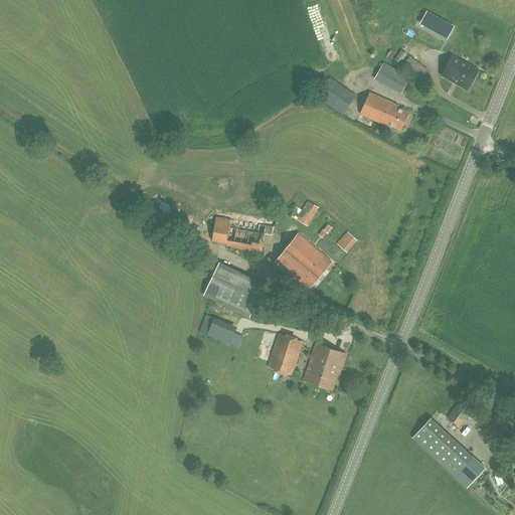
[(400,20),(396,11),(387,15),(391,24),(400,20)]
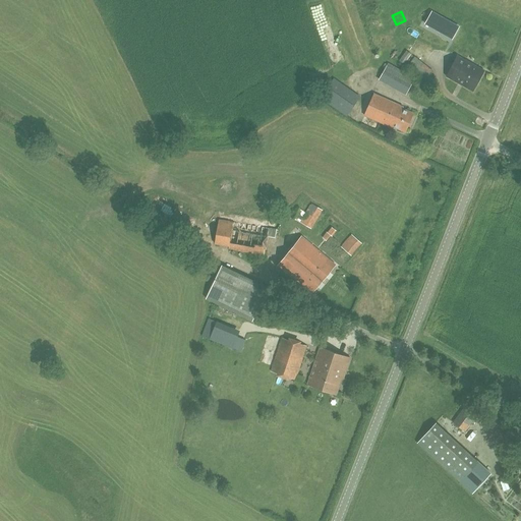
[(431,26),(447,36),(453,23),(441,16),(438,15),(433,23),(431,26)]
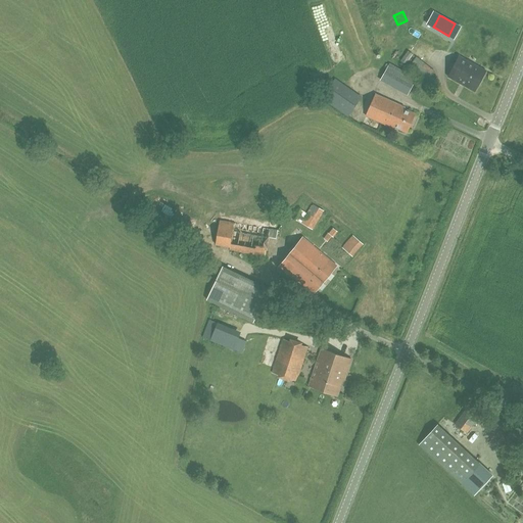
[(414,47),(421,50),(426,42),(418,38),(414,47)]
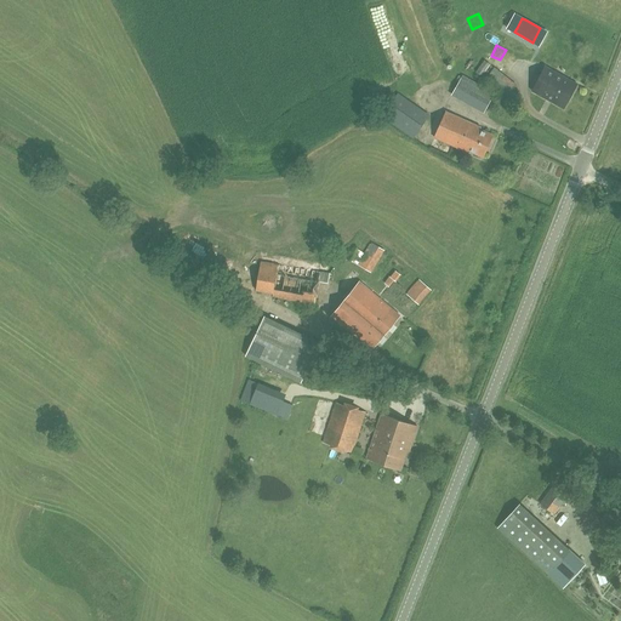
[(539,79),(571,97),(577,84),(556,73),(559,66),(550,60),(546,67),(539,79)]
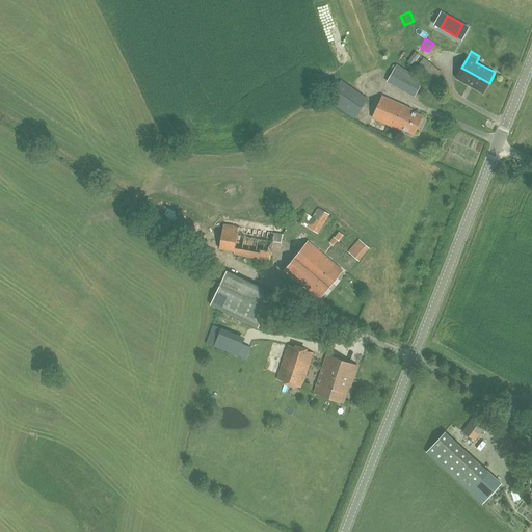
[(424,57),(416,69),(434,83),(433,84),(439,88),(444,82),(439,78),(443,73),(424,57)]
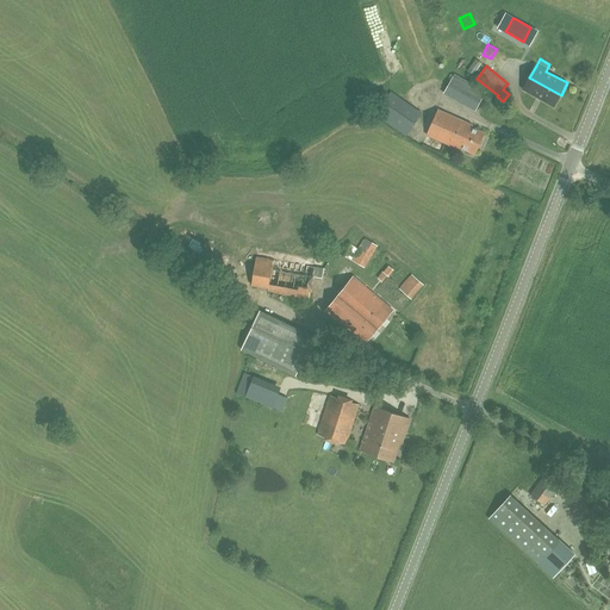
[(486,92),(455,74),(443,94),(475,111),(486,92)]
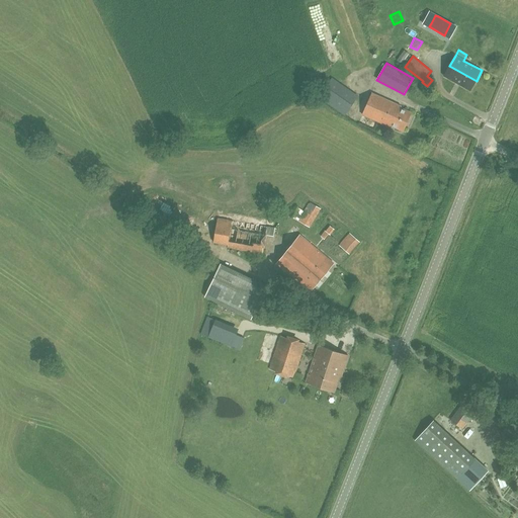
[(477,81),(449,66),(444,76),(470,91),(477,81)]
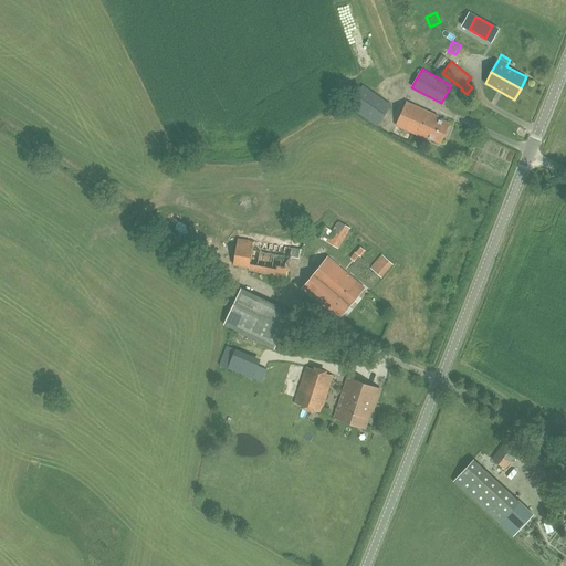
[(390,105),(363,86),(349,106),(377,125),(390,105)]
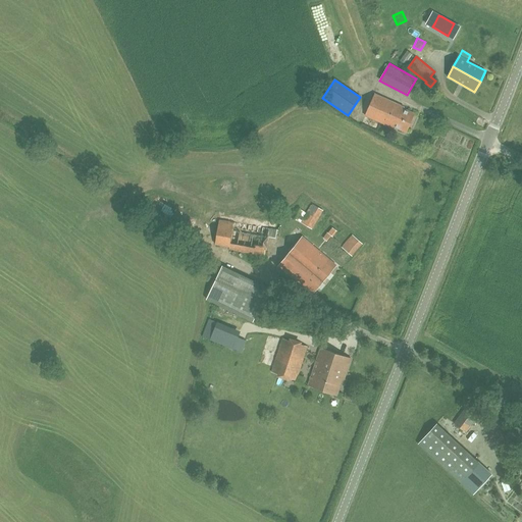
[(406,132),(414,113),(404,109),(404,107),(375,94),(365,115),(389,126),(390,124),(406,132)]
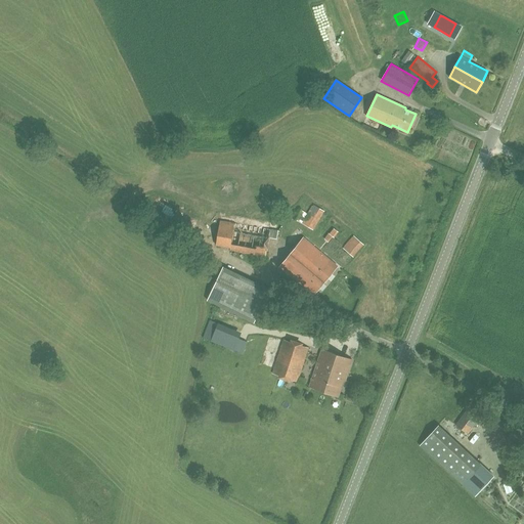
[(308,213),(299,209),(293,218),(302,223),(313,230),(324,211),(313,205),(308,213)]
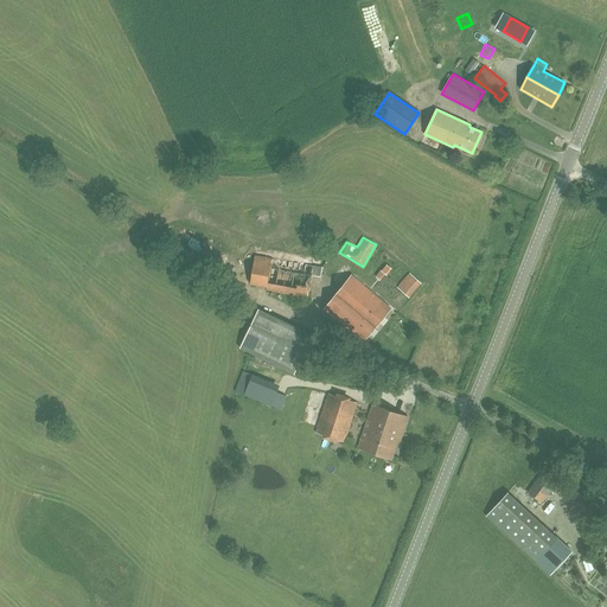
[(250,283),(262,286),(262,287),(267,288),(267,291),(307,298),(308,291),(311,291),(314,276),(321,278),(324,267),(313,264),(267,257),(267,259),(255,256),(250,283)]
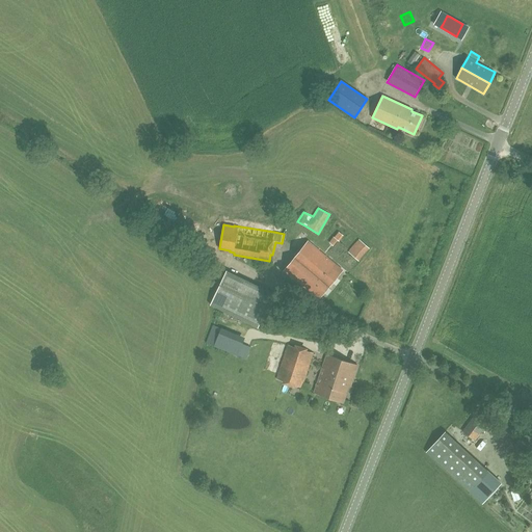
[(339,232),(335,238),(334,237),(329,242),(334,246),(338,240),(339,242),(344,236),(339,232)]
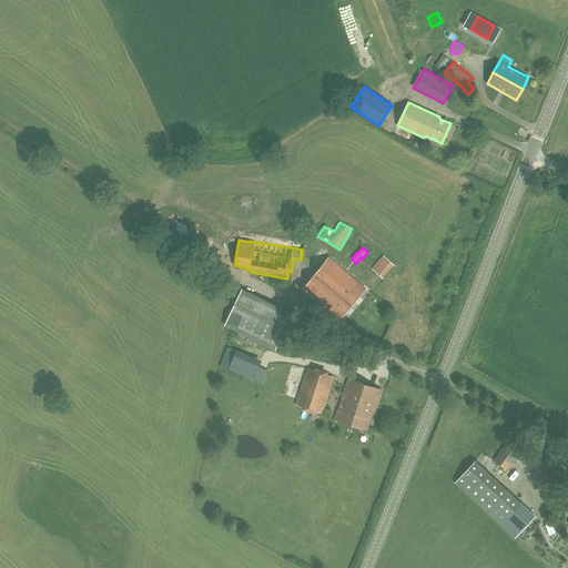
[(384,280),(395,265),(384,255),(372,270),(384,280)]
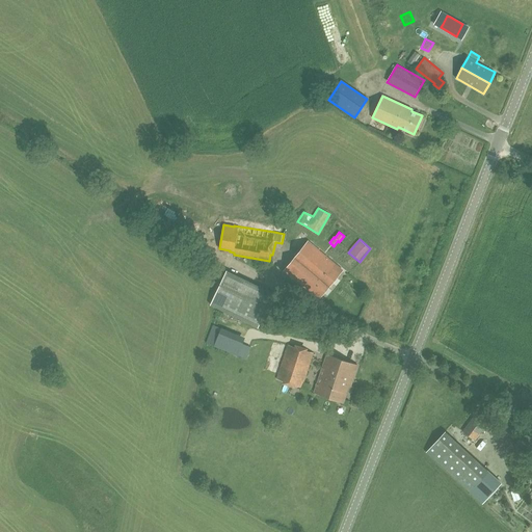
[(318,300),(343,270),(309,242),(284,271),(318,300)]
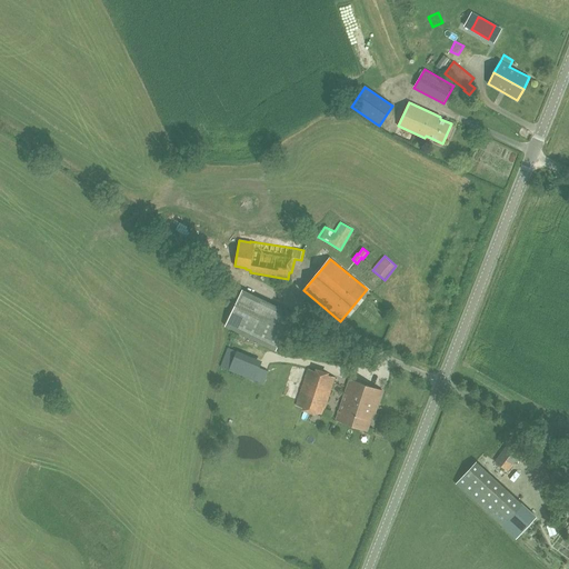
[(241,289),(237,299),(225,326),(246,336),(270,348),(276,350),(292,312),(275,305),(241,289)]
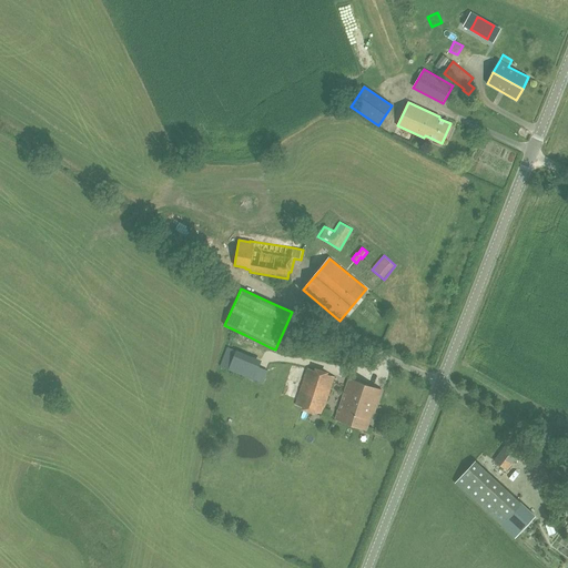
[(335,340),(316,330),(308,343),(328,353),(335,340)]
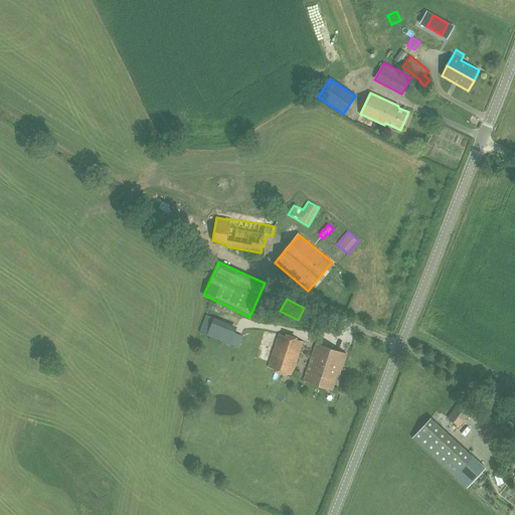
[(237,326),(206,314),(199,332),(207,335),(207,336),(230,345),(230,344),(239,347),(243,336),(235,333),(237,326)]
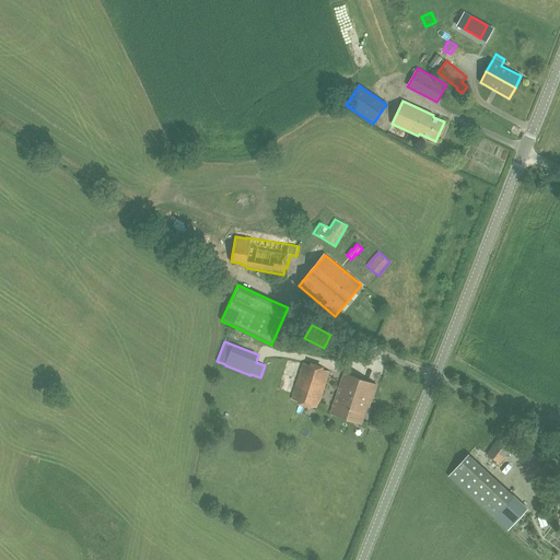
[(325,366),(313,363),(312,365),(302,362),(289,399),(299,403),(298,405),(311,409),(312,407),(318,409),(330,372),(324,370),(325,366)]
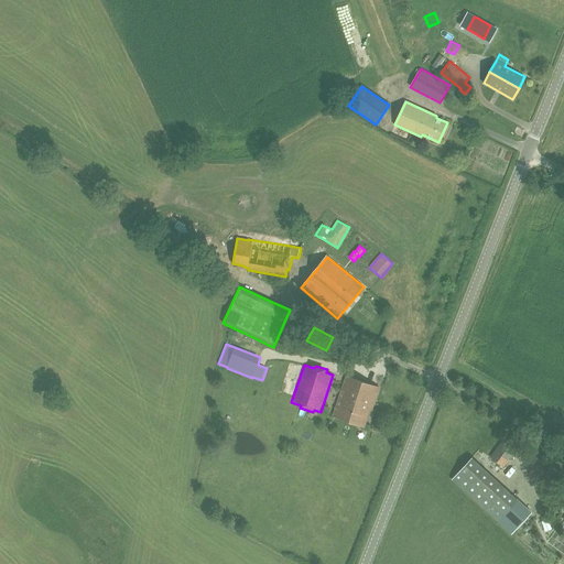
[(348,422),(361,381),(347,377),(333,416),(348,422)]
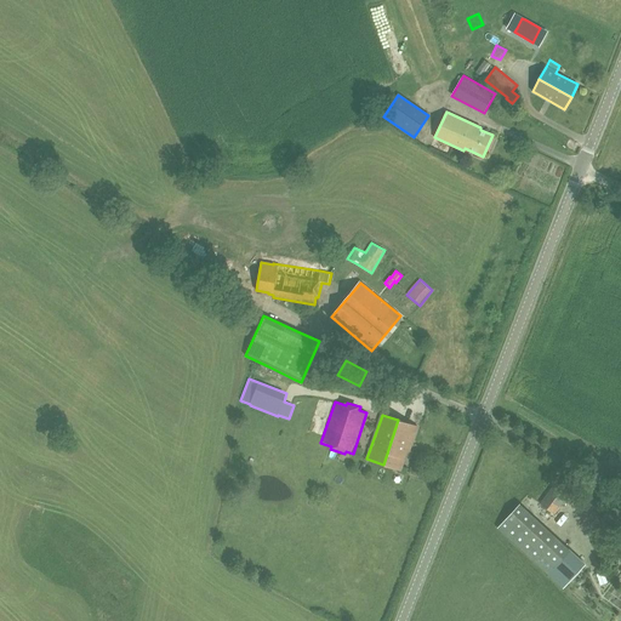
[(417,426),(398,420),(383,465),(402,471),(408,451),(409,451),(417,426)]
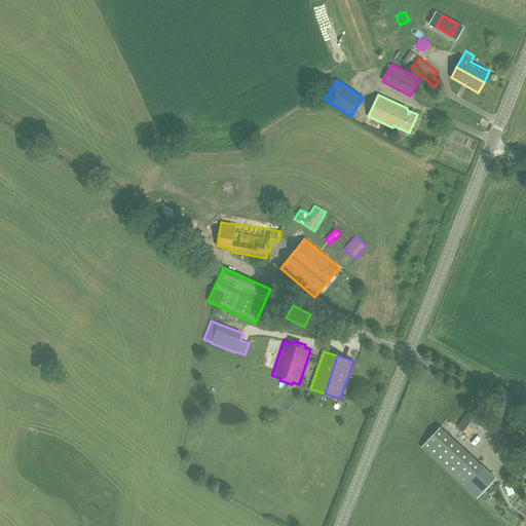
[(484,418),(472,409),(458,427),(470,436),(484,418)]
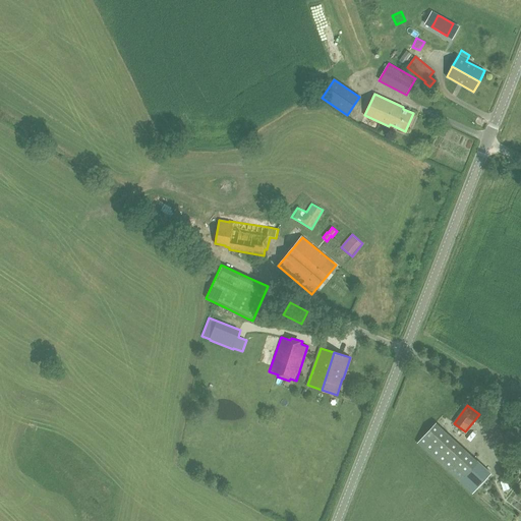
[(491,473),(437,422),(418,443),(473,493),(491,473)]
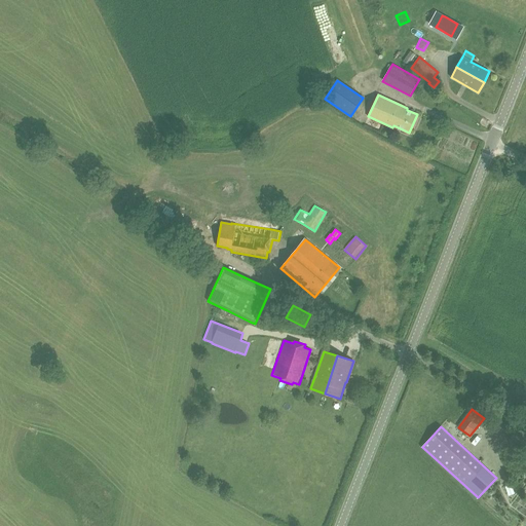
[(525,431),(518,426),(512,438),(525,447),(525,431)]
